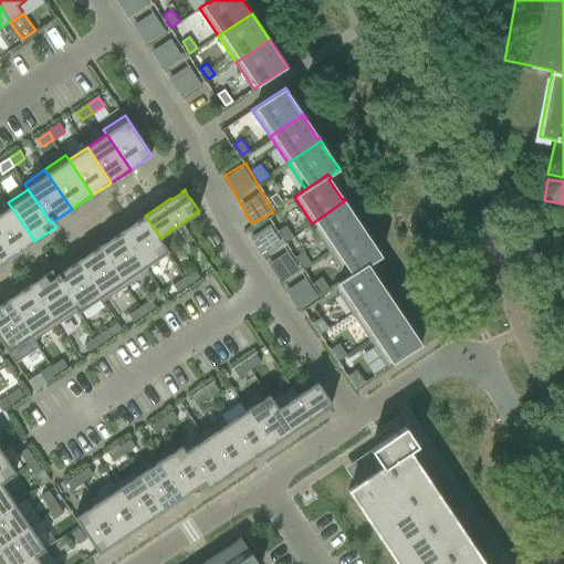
[(278,191),(270,196),(278,208),(284,202),(278,191)]
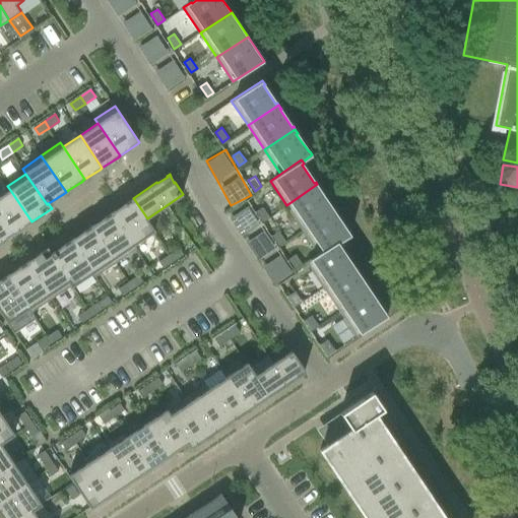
[(286,205),(303,229),(333,208),(332,206),(331,207),(318,189),(320,188),(317,184),(286,205)]
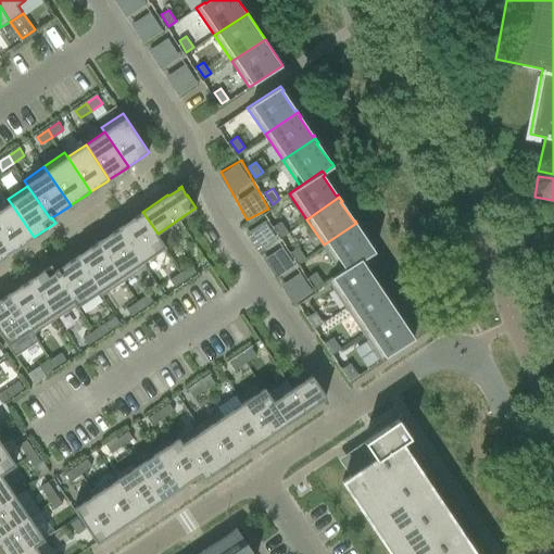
[(11,203),(0,210),(0,225),(16,249),(34,237),(11,203)]
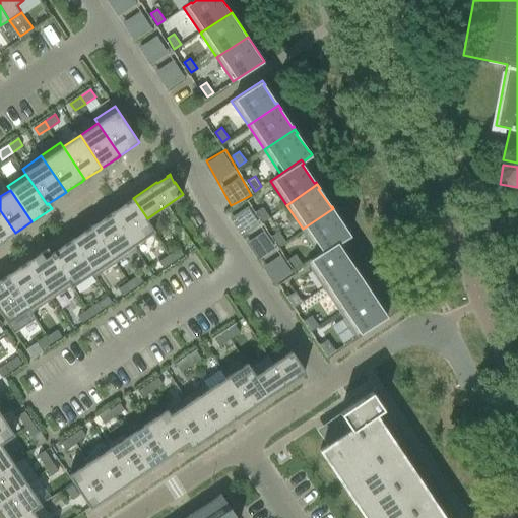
[(133,198),(124,204),(123,201),(113,207),(115,210),(113,211),(114,212),(135,244),(154,231),(147,218),(134,199),(133,198)]
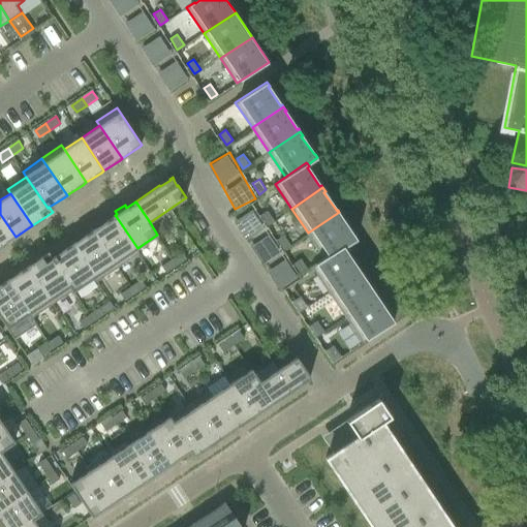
[(268,210),(261,215),(268,225),(275,220),(268,210)]
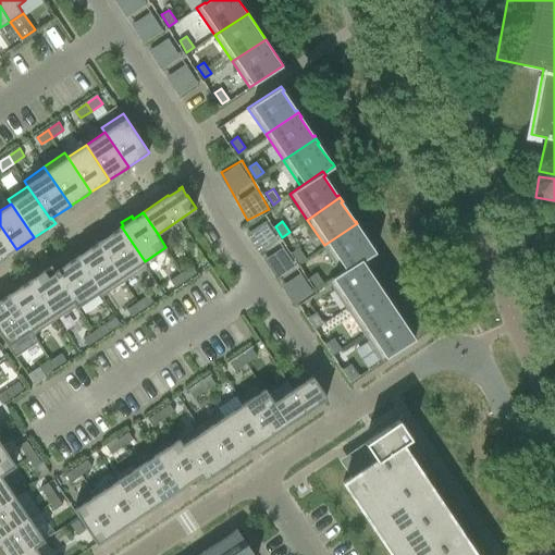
[(357,223),(324,245),(342,271),(362,258),(364,260),(377,250),(373,247),(372,248),(359,229),(360,227),(357,223)]
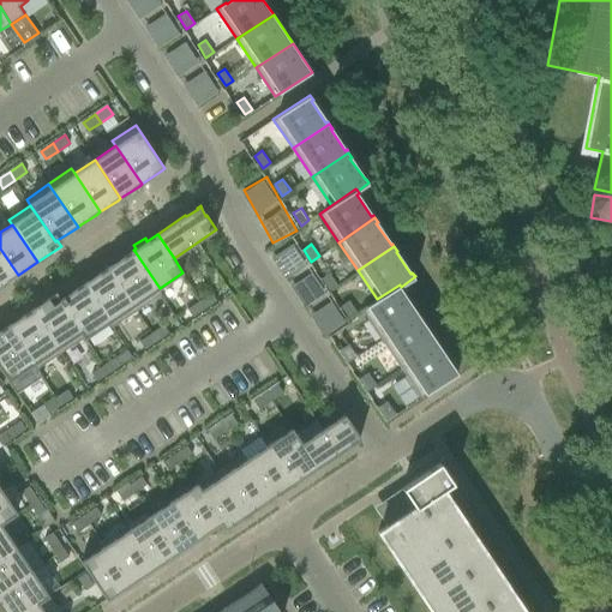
[(0,283),(3,282),(4,283),(13,277),(13,279),(18,275),(0,249),(0,283)]
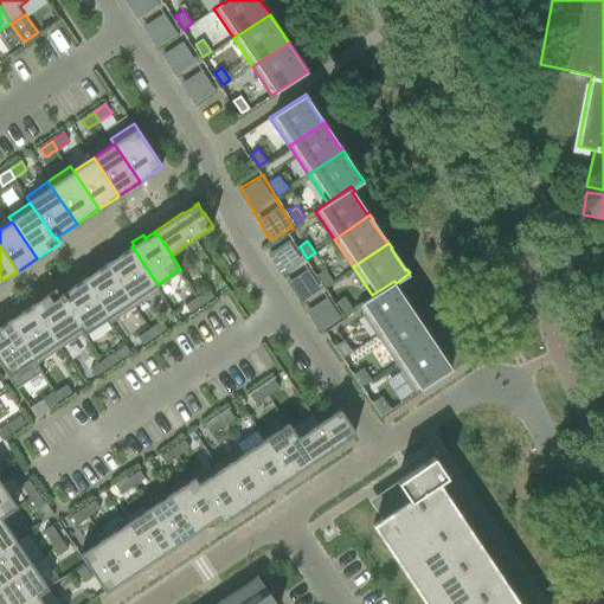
[(132,246),(121,254),(120,250),(109,257),(110,261),(107,263),(108,264),(133,302),(136,306),(160,289),(158,284),(133,248),(132,246)]
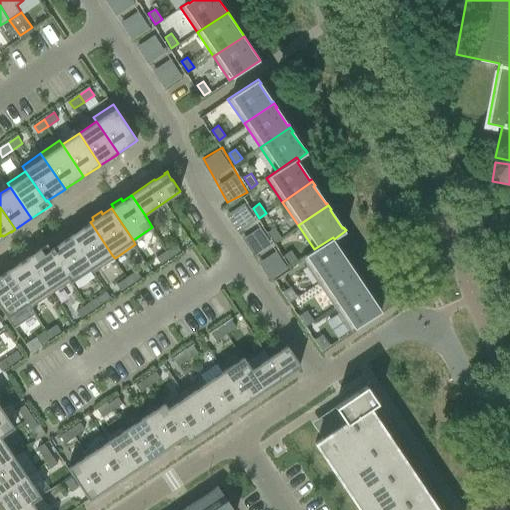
[(90,222),(82,228),(81,225),(72,231),(73,234),(69,236),(70,237),(91,268),(94,272),(115,258),(112,255),(91,223),(90,222)]
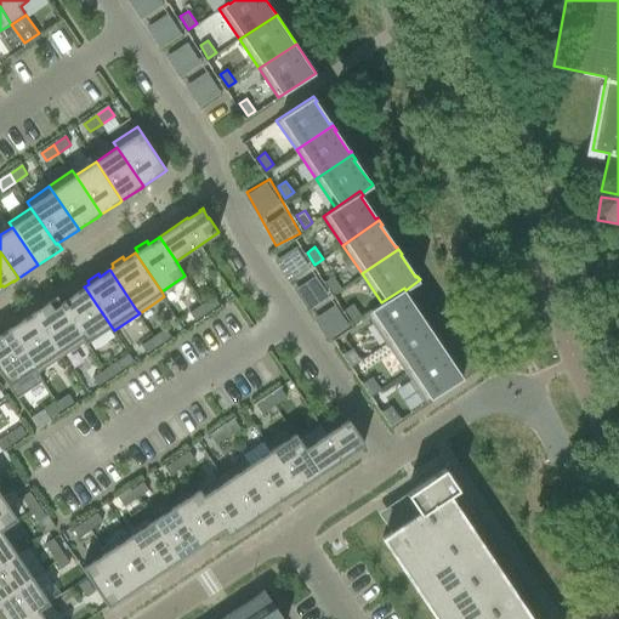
[(334,276),(325,280),(334,293),(342,288),(334,276)]
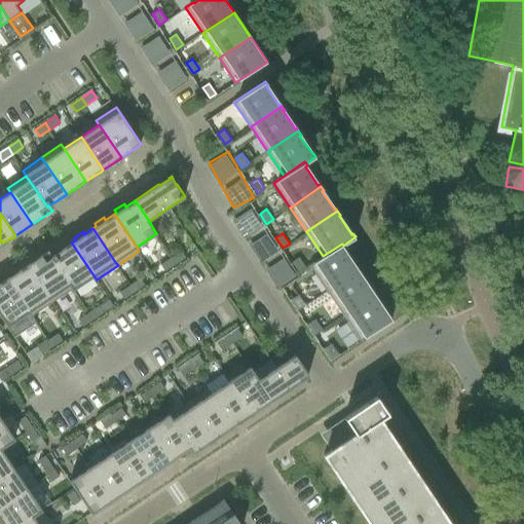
[(52,255),(51,256),(70,285),(73,288),(73,289),(94,275),(72,244),(71,242),(64,248),(63,245),(53,251),(54,254),(52,255)]
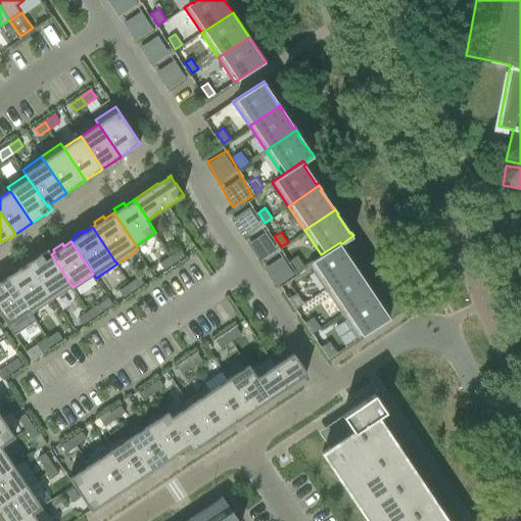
[(333,285),(358,268),(354,265),(353,266),(341,247),(342,246),(341,244),(340,242),(321,254),(309,263),(310,265),(326,289),(333,285)]
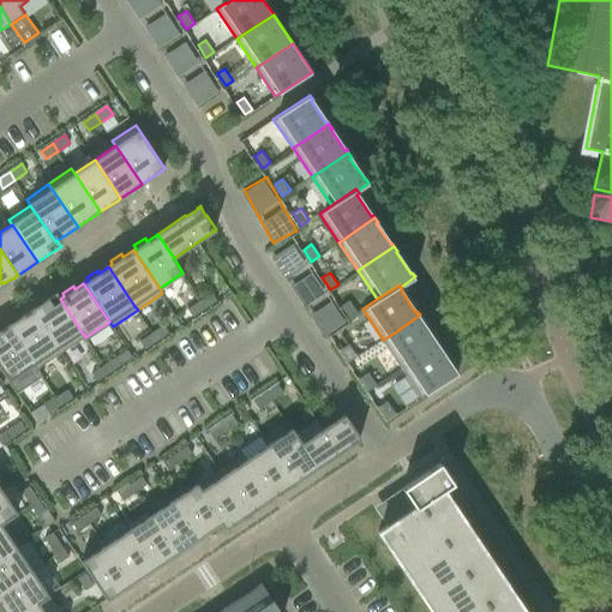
[(60,299),(61,298),(58,292),(47,299),(48,300),(37,307),(36,306),(31,310),(33,311),(58,348),(61,353),(85,336),(82,333),(60,299)]
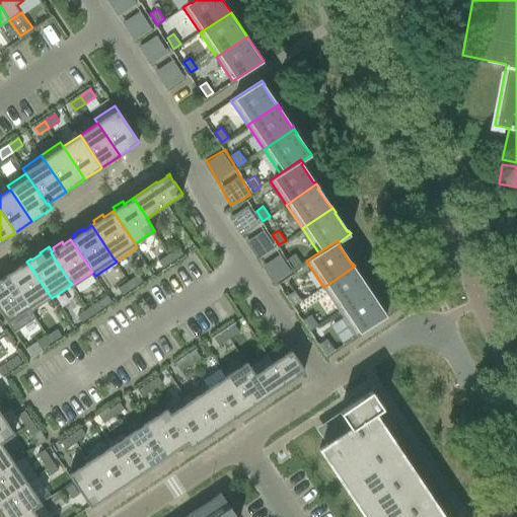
[(179,246),(169,253),(170,255),(173,260),(183,253),(179,246)]
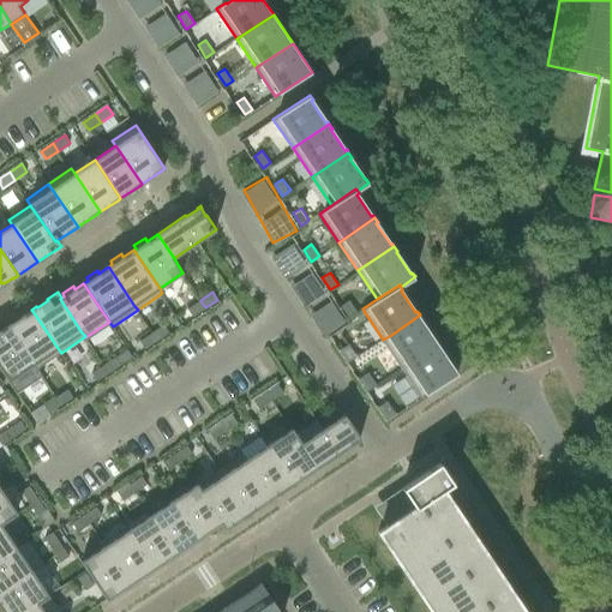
[(189,307),(193,316),(205,307),(202,303),(201,300),(189,307)]
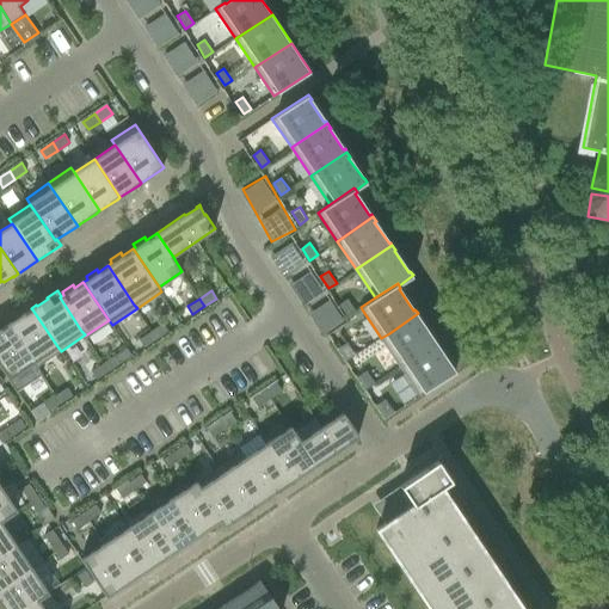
[(349,299),(340,303),(348,314),(356,309),(349,299)]
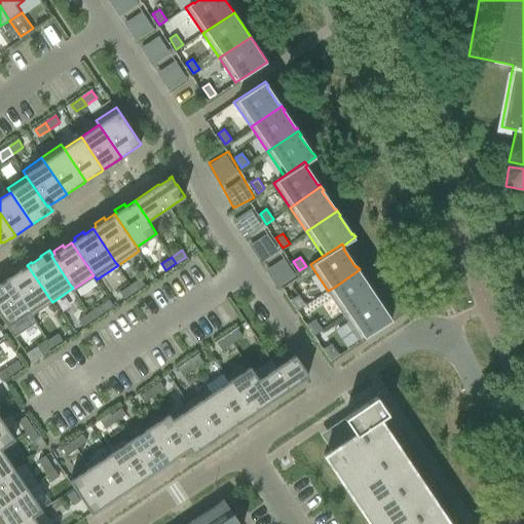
[(7,278),(32,315),(52,302),(49,298),(28,266),(27,265),(20,270),(21,270),(11,276),(10,276),(7,278)]
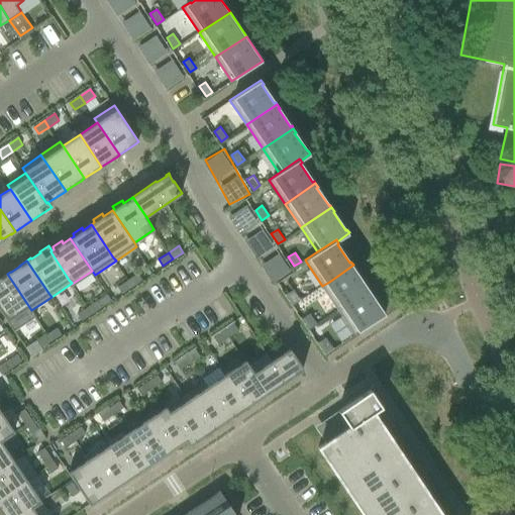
[(370,289),(367,286),(366,287),(353,269),(354,268),(353,265),(329,282),(322,286),(338,310),(345,306),(370,289)]
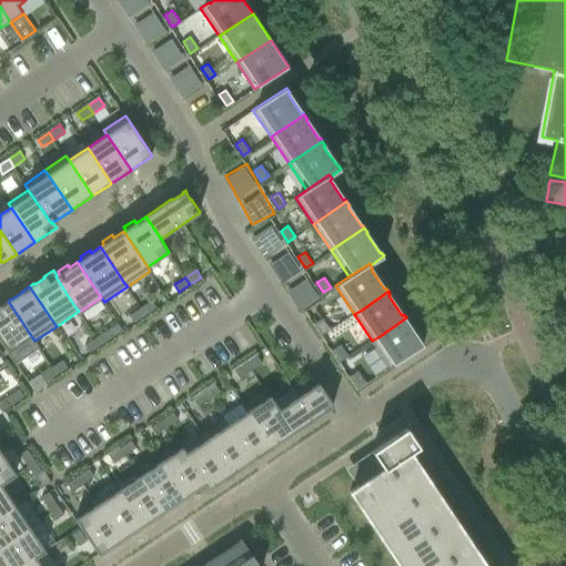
[(141,307),(142,310),(147,314),(157,307),(152,300),(141,307)]
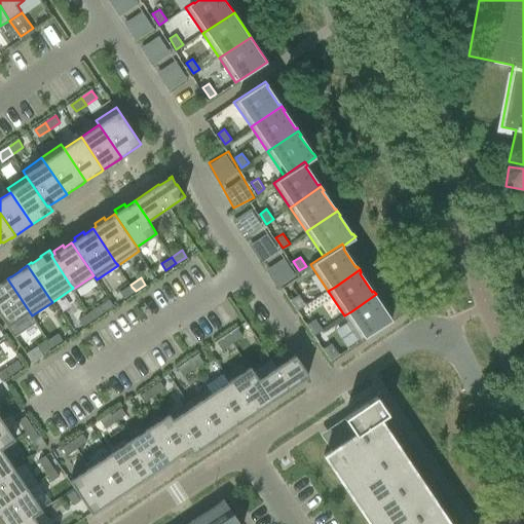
[(0,312),(8,325),(15,336),(36,322),(32,315),(7,278),(0,283),(0,312)]
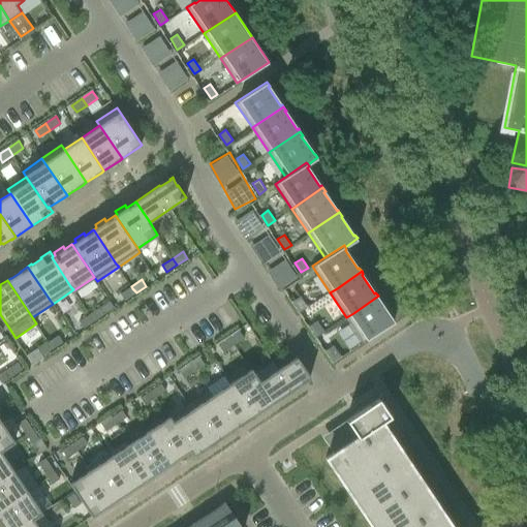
[(132,288),(131,286),(121,292),(126,300),(135,293),(136,292),(132,288)]
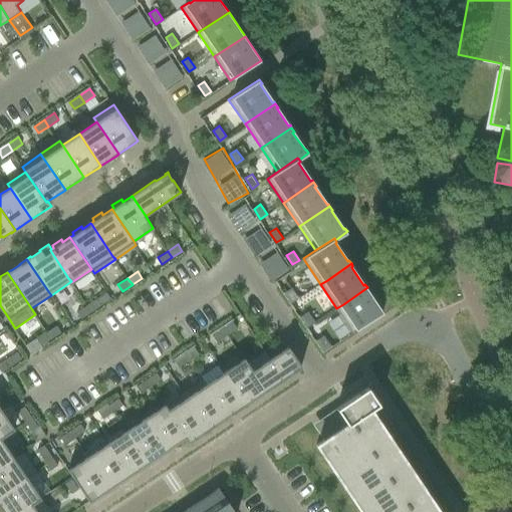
[(292,287),(285,291),(292,301),(299,297),(292,287)]
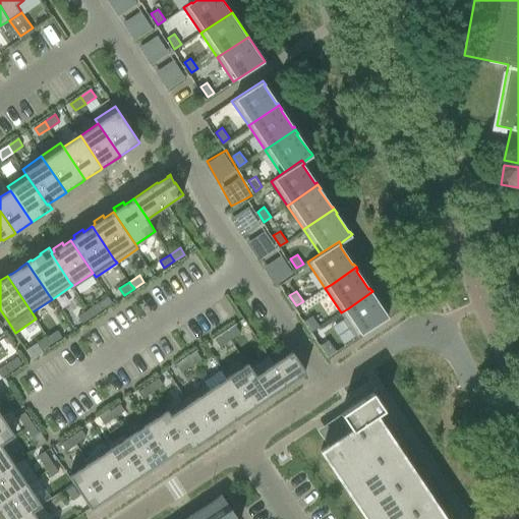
[(357,337),(389,315),(386,312),(385,313),(372,295),(373,294),(372,291),(348,308),(341,312),(357,337)]
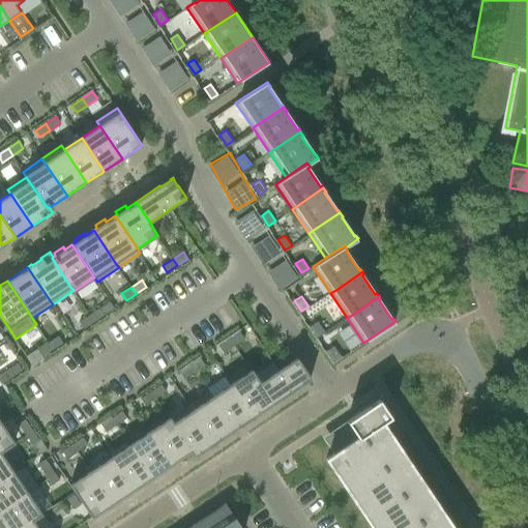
[(94,321),(105,314),(100,308),(90,314),(91,316),(94,321)]
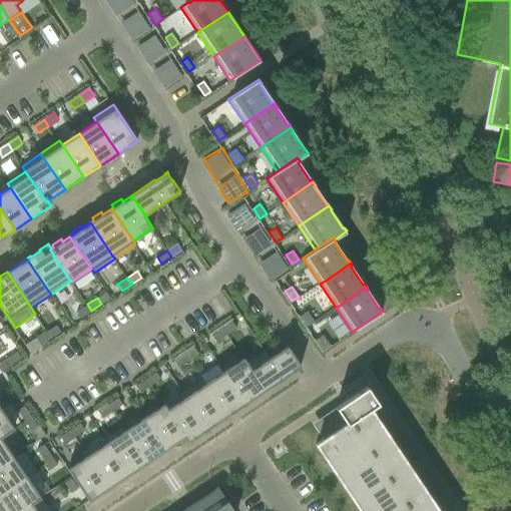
[(91,311),(88,306),(87,304),(77,311),(81,318),(91,311)]
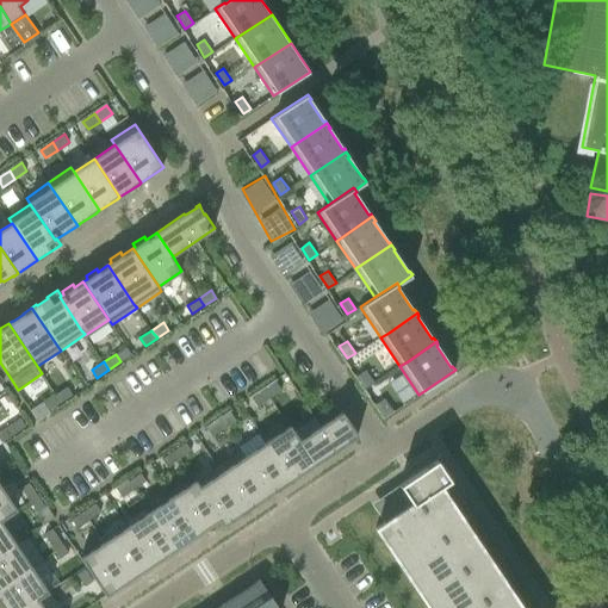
[(366,370),(359,374),(366,386),(374,382),(366,370)]
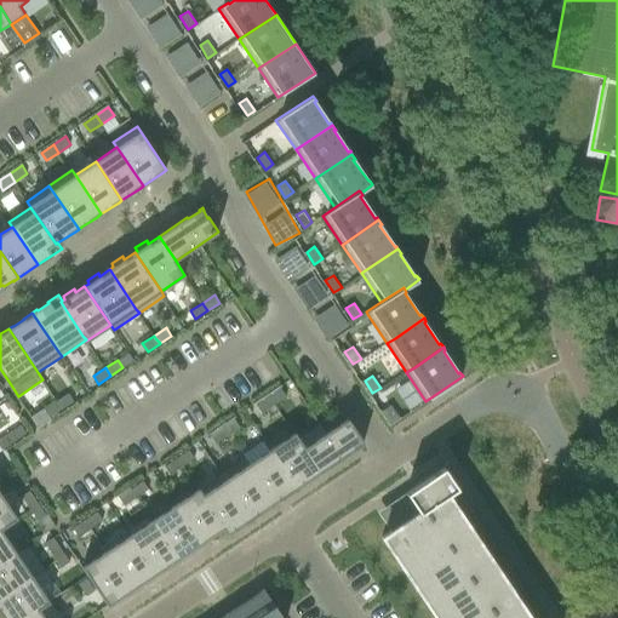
[(274,402),(275,404),(287,395),(281,388),(269,395),(274,402)]
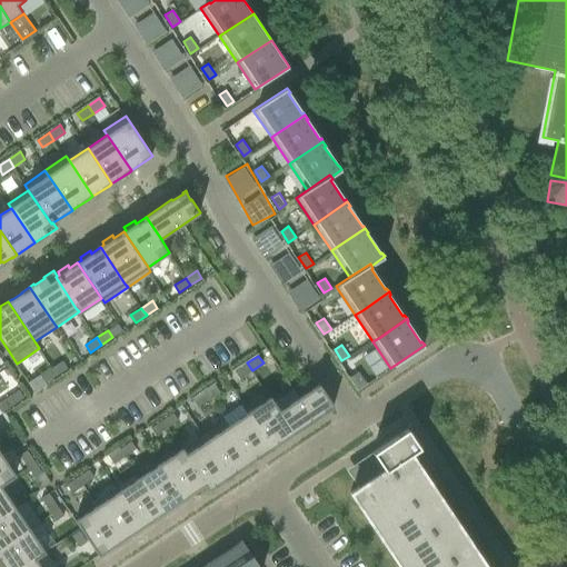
[(53,369),(57,375),(69,367),(63,360),(52,367),(53,369)]
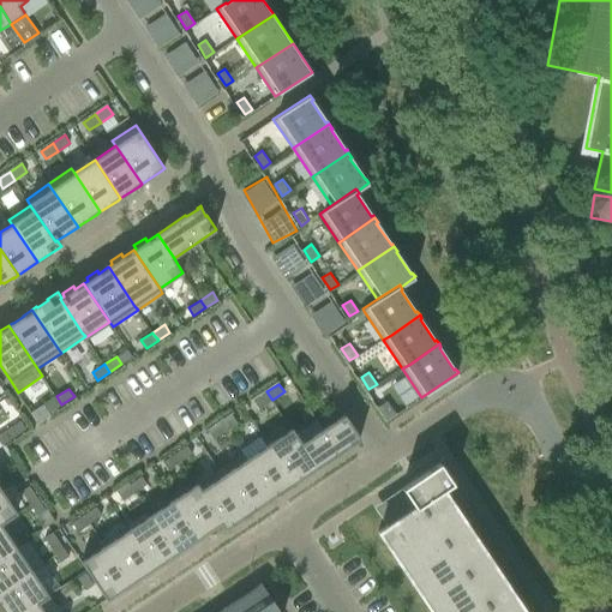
[(255,400),(261,408),(273,400),(271,399),(267,391),(255,400)]
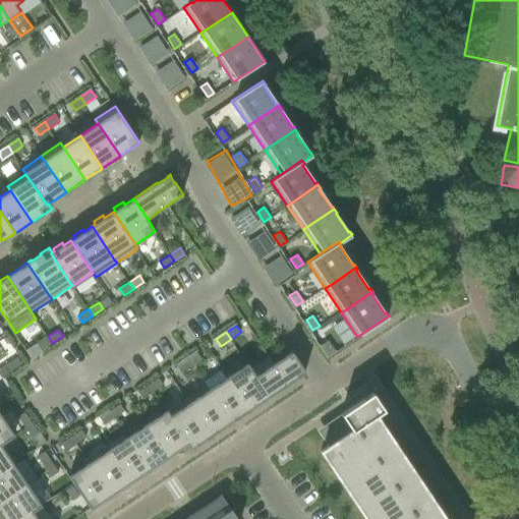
[(42,350),(52,343),(49,338),(48,336),(38,343),(42,350)]
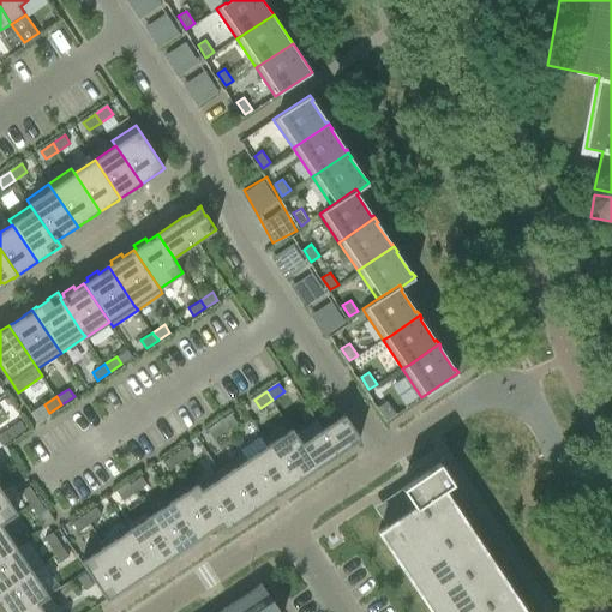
[(388,418),(396,412),(388,400),(379,406),(388,418)]
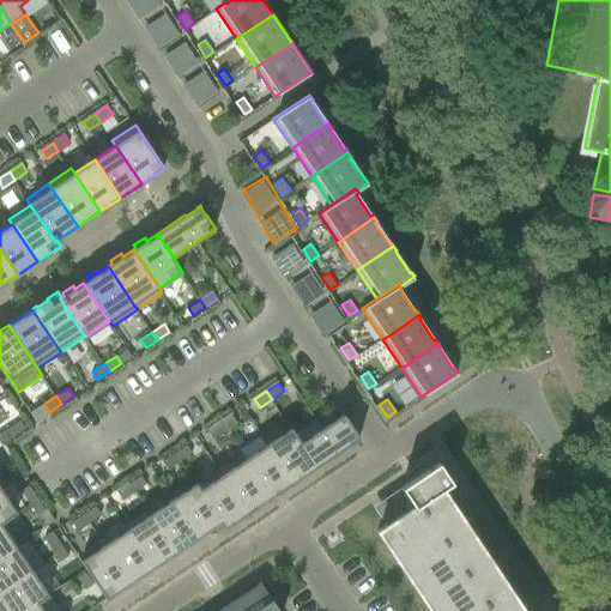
[(239,422),(233,413),(221,422),(225,428),(227,430),(239,422)]
